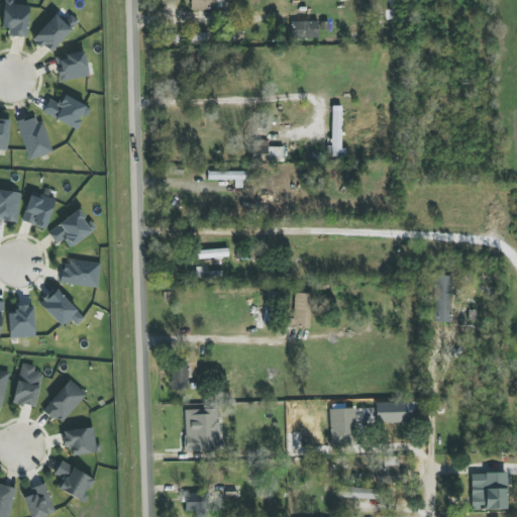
[(8,37),(27,37),(28,6),(13,5),(13,0),(5,0),(3,0),(3,28),(8,28),(8,37)]
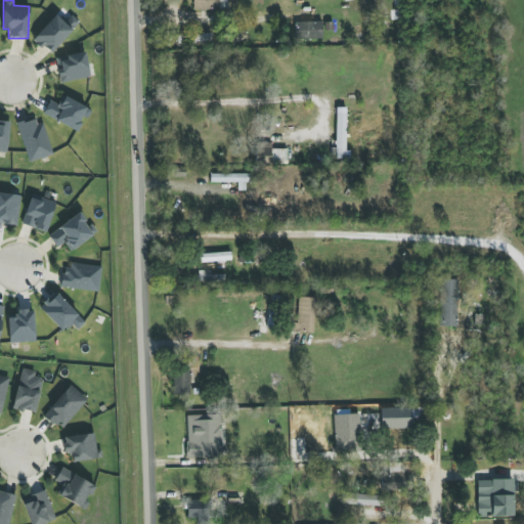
[(227,0),(193,0),(193,10),(228,9),(227,0)]
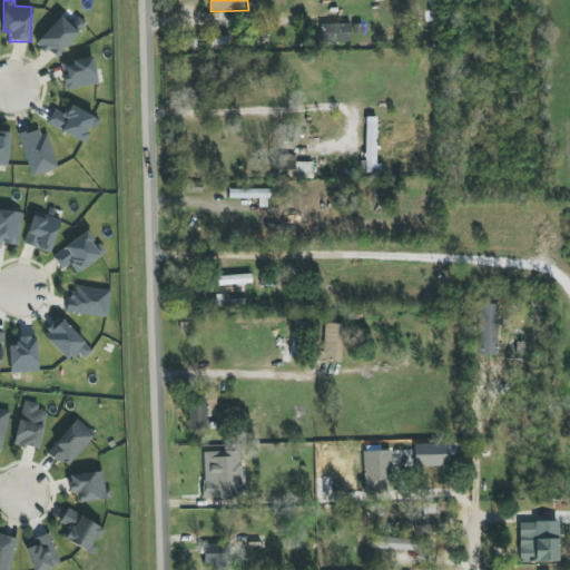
[(53,59),(79,33),(61,16),(36,42),(53,59)]
